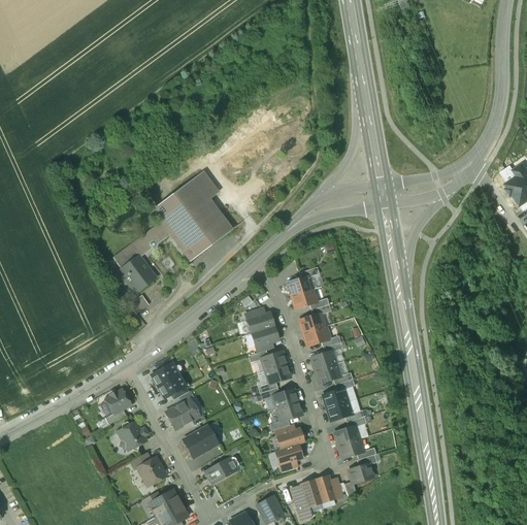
[(518,174),(507,182),(506,183),(508,187),(506,188),(512,194),(513,193),(521,204),(526,199),(526,167),(523,163),(514,169),(518,174)]
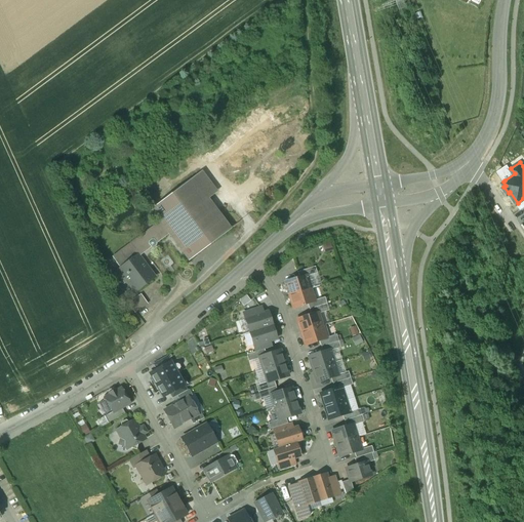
[(515,173),(511,168),(508,163),(497,170),(505,181),(515,173)]
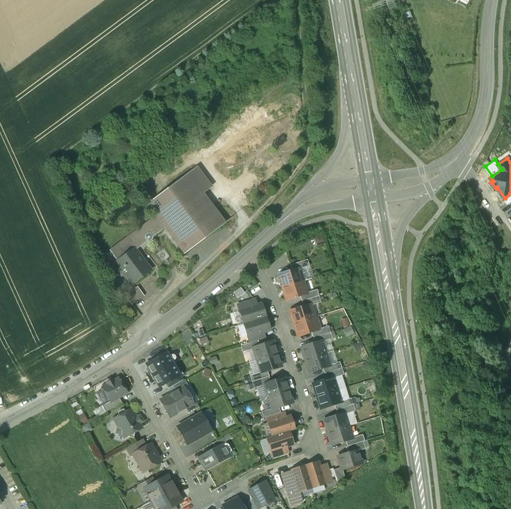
[(110,248),(118,259),(135,246),(136,247),(147,239),(150,239),(153,236),(153,234),(166,225),(185,251),(225,220),(203,192),(213,184),(198,165),(149,202),(157,213),(110,248)]
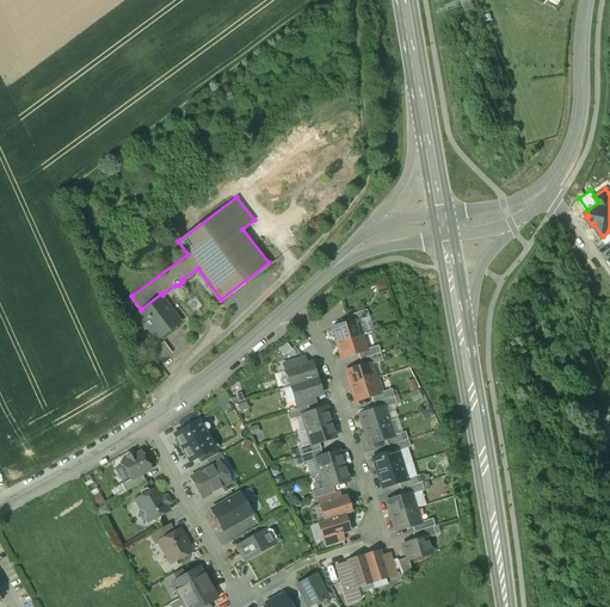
[(139,311),(137,315),(142,321),(145,319),(156,333),(167,324),(170,328),(180,320),(162,295),(161,293),(141,309),(139,311)]
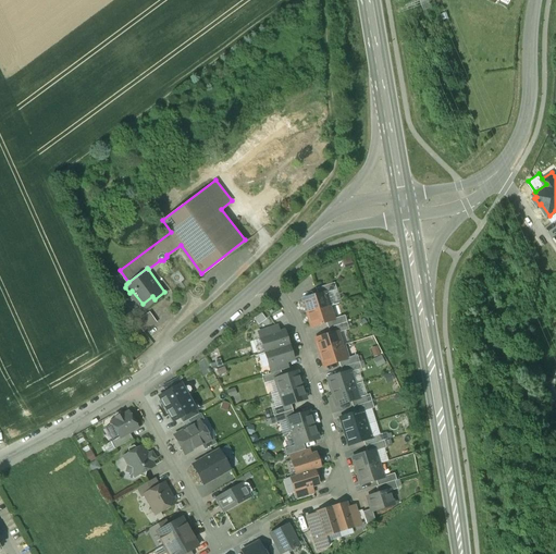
[(335,280),(317,286),(318,293),(325,291),(337,287),(335,280)]
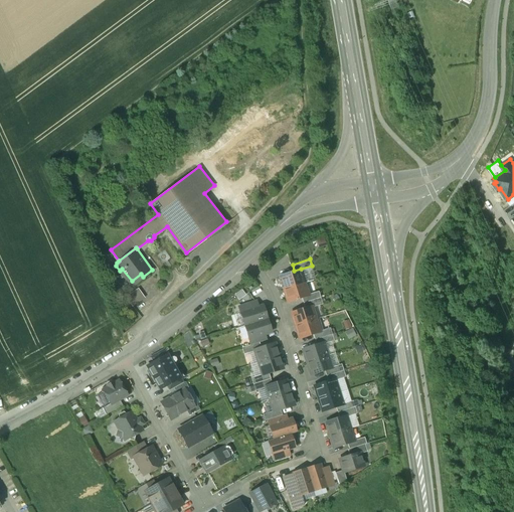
[(294,271),(281,275),(285,287),(305,281),(301,269),(294,271)]
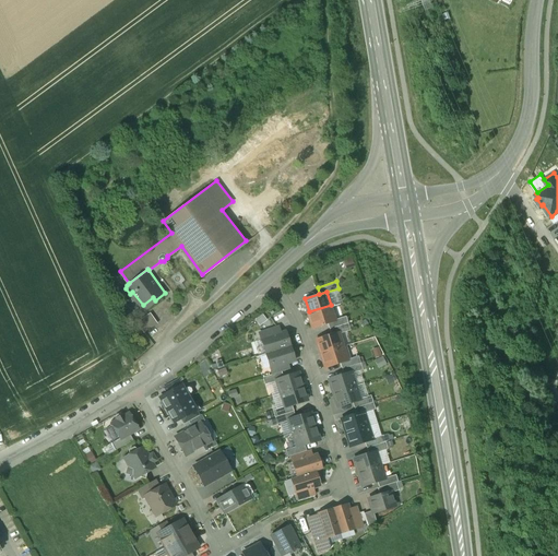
[(331,305),(309,311),(313,326),(328,321),(335,318),(331,305)]
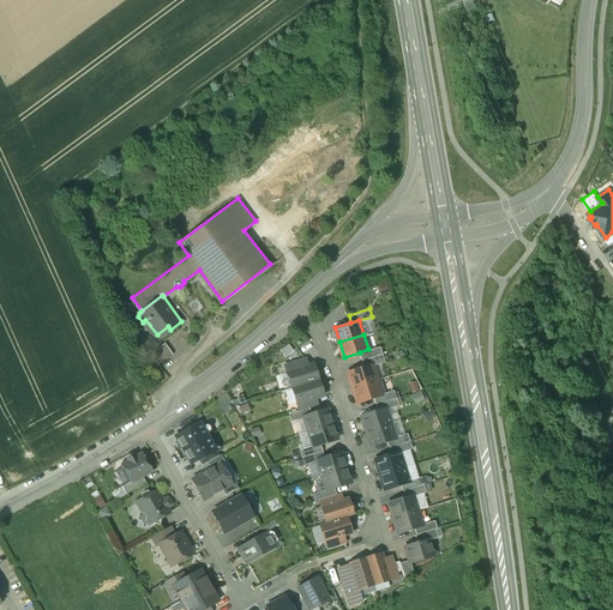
[(166,340),(151,351),(160,362),(174,352),(166,340)]
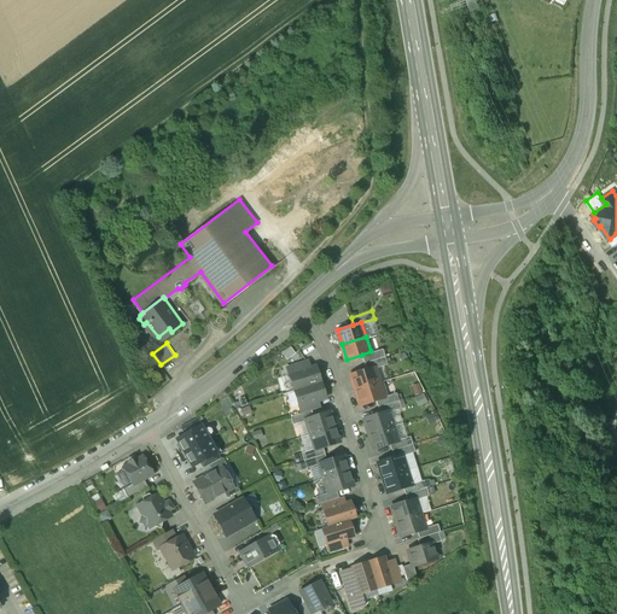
[(383,346),(371,351),(362,355),(365,361),(385,355),(383,346)]
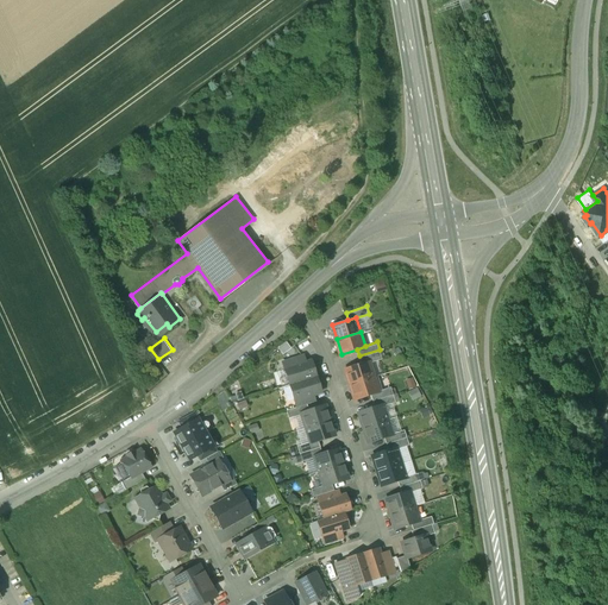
[(380,350),(359,355),(362,363),(369,360),(370,361),(382,357),(380,350)]
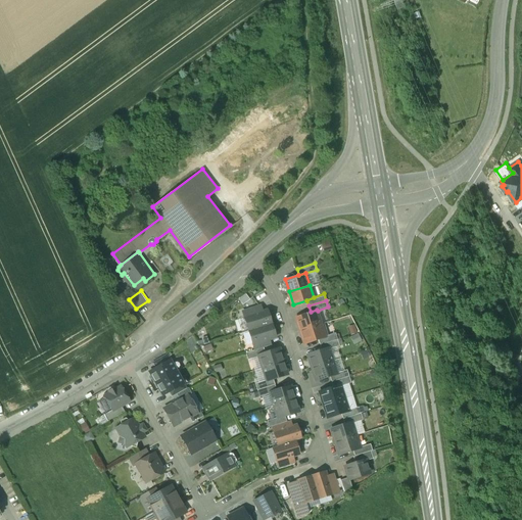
[(261,303),(243,310),(245,316),(263,310),(261,303)]
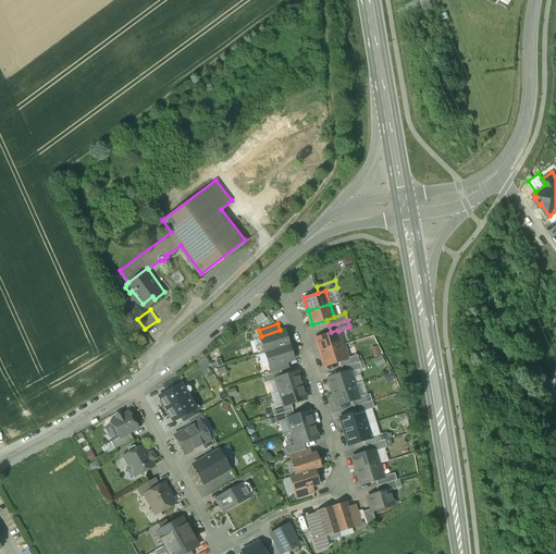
[(280,330),(261,336),(266,351),(289,343),(285,329),(280,330)]
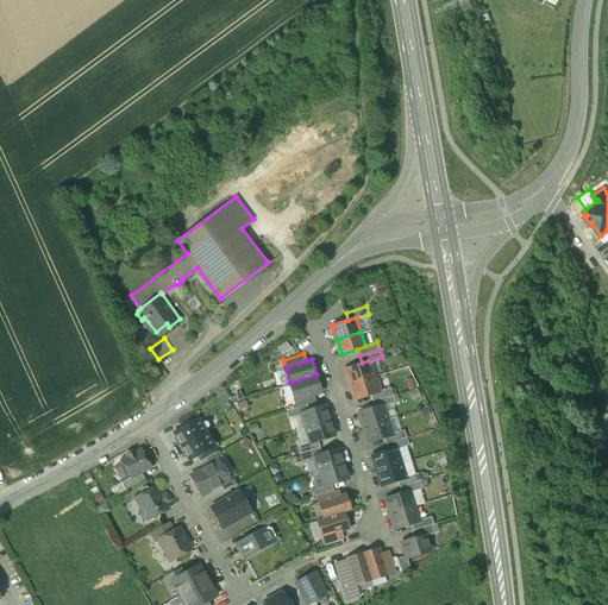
[(362,363),(345,367),(350,383),(374,375),(370,361),(369,360),(362,363)]
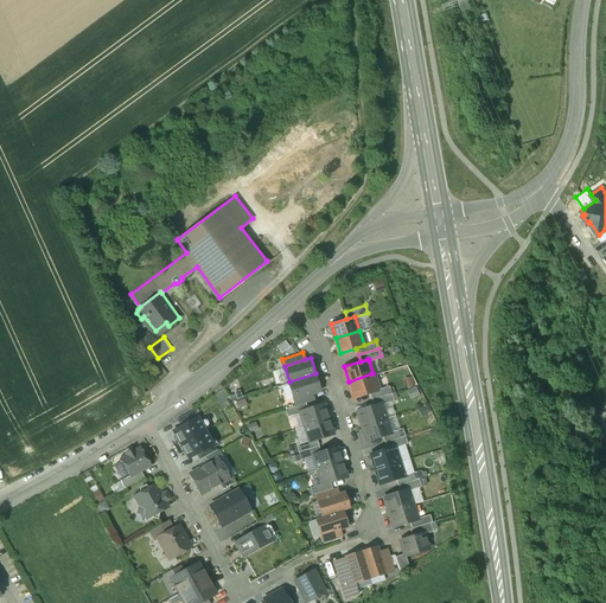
[(316,373),(289,382),(294,397),(312,391),(320,389),(316,373)]
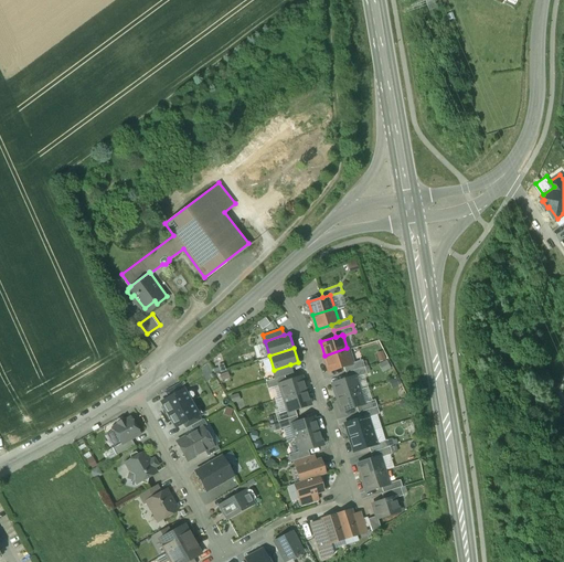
[(347,348),(325,356),(329,369),(344,364),(351,362),(351,361),(347,348)]
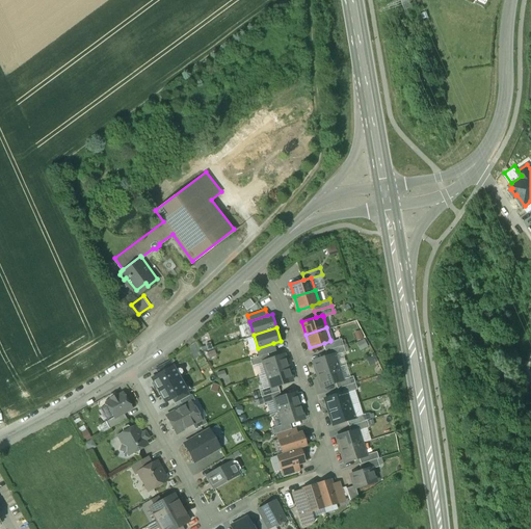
[(341,337),(330,340),(330,341),(324,343),(325,349),(343,343),(341,337)]
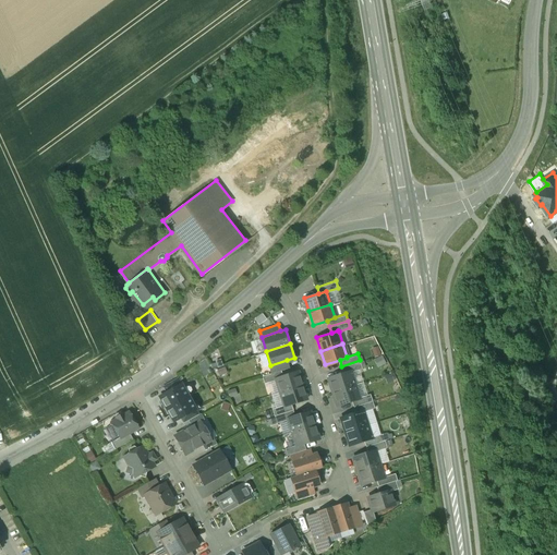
[(287,360),(270,365),(273,372),(281,369),(289,366),(287,360)]
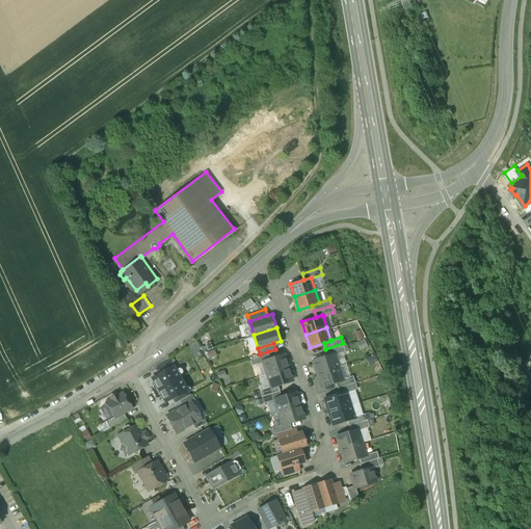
[(343,343),(325,349),(327,354),(335,352),(335,353),(345,350),(343,343)]
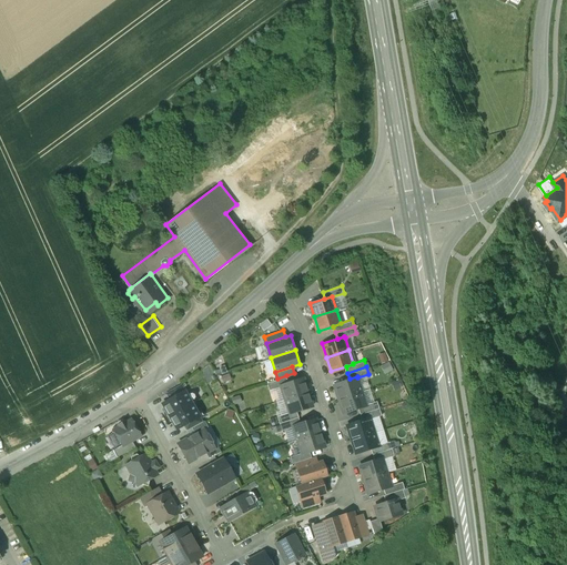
[(277,379),(267,381),(270,389),(281,385),(281,384),(289,382),(286,375),(277,379)]
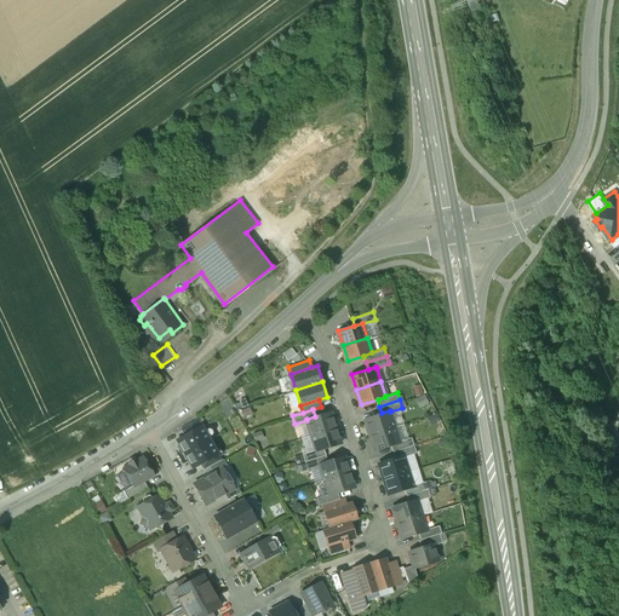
[(382,413),(366,419),(370,433),(395,426),(390,412),(390,410),(382,413)]
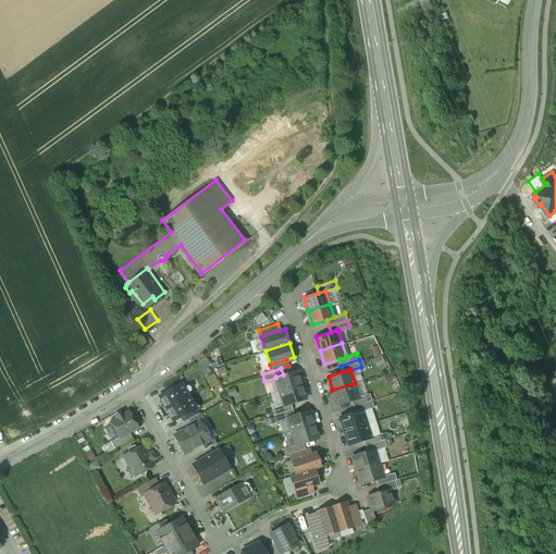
[(283,374),(275,377),(275,378),(280,390),(301,383),(298,370),(283,374)]
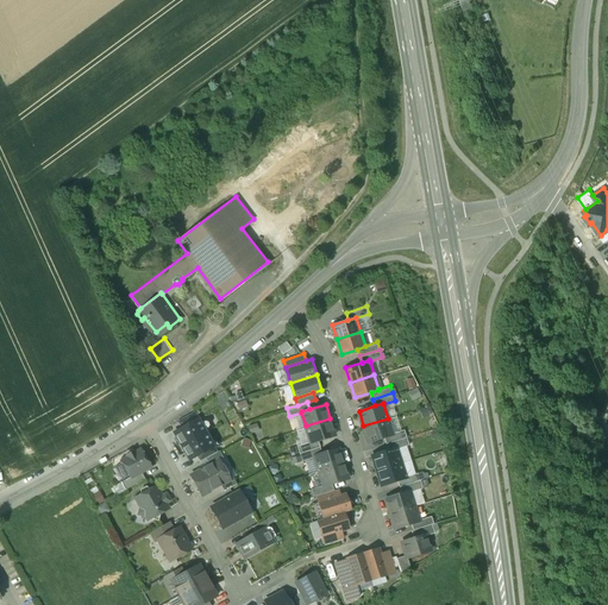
[(195,410),(179,420),(182,426),(199,417),(195,410)]
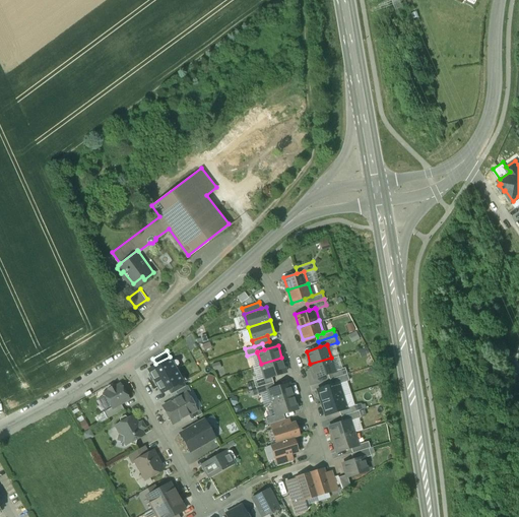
[(155,364),(149,368),(155,379),(176,368),(170,357),(155,364)]
